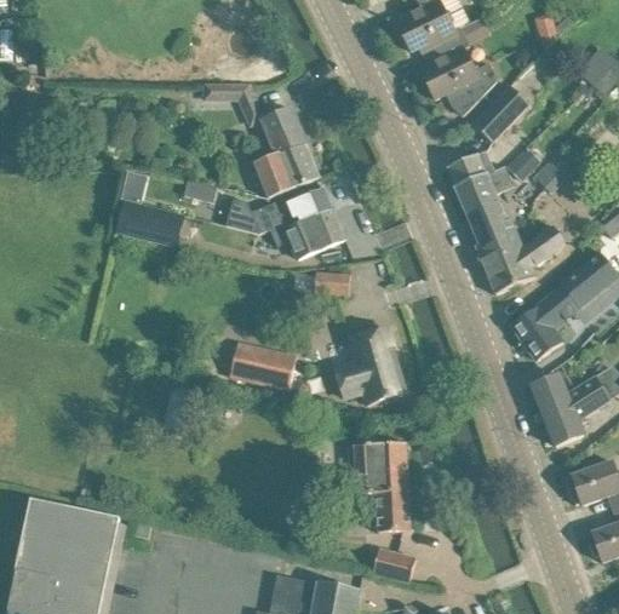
[(476,35),(469,19),(453,27),(439,0),(418,0),(420,6),(395,18),(410,49),(418,45),(419,50),(420,50),(425,61),(462,44),(476,35)]
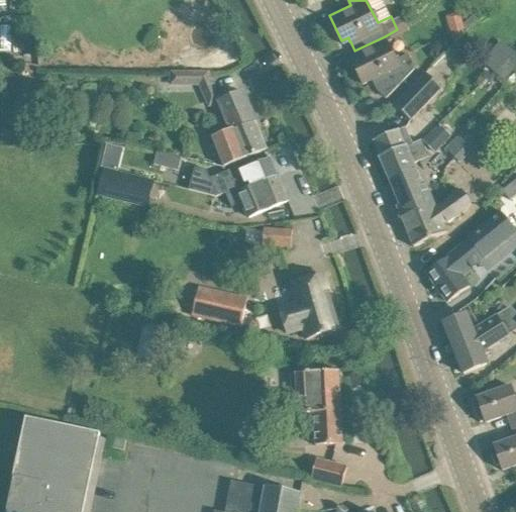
[(407,24),(400,11),(391,16),(397,29),(407,24)]
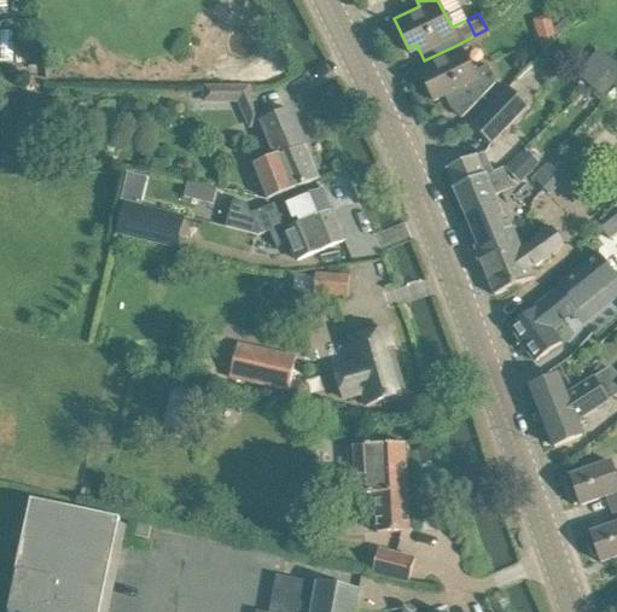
[(461,112),(496,77),(487,59),(471,66),(460,44),(424,60),(425,62),(418,66),(432,97),(444,91),(452,103),(461,112)]
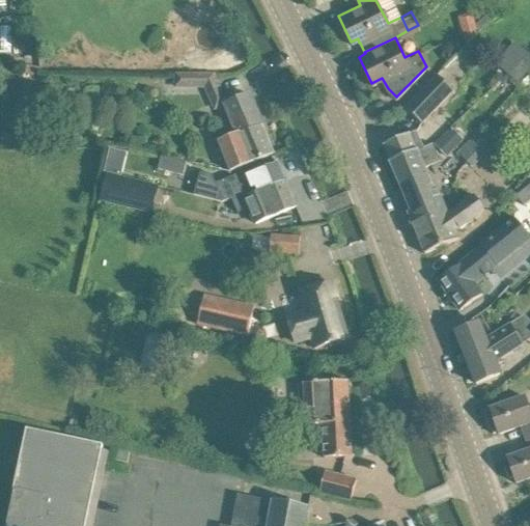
[(529,63),(524,58),(509,73),(519,82),(529,71),(529,63)]
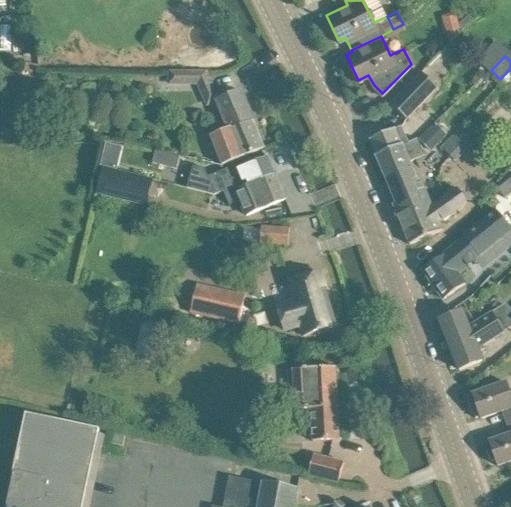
[(182,67),(167,67),(167,81),(182,81),(182,67)]
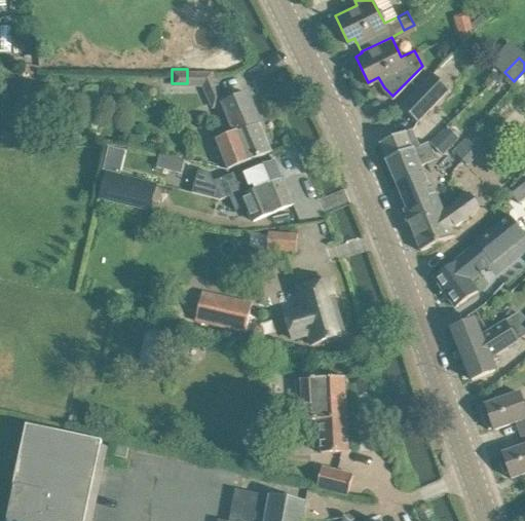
[(429,69),(398,101),(414,117),(445,84),(429,69)]
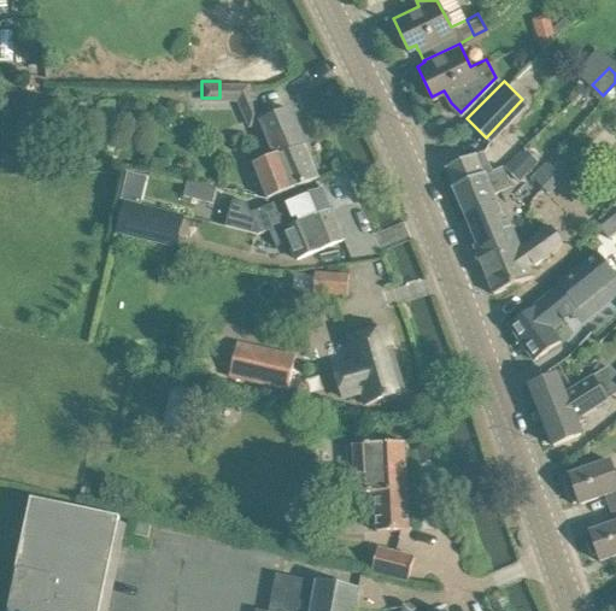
[(275,150),(252,159),(253,164),(262,184),(267,194),(267,195),(277,191),(295,183),(317,174),(303,140),(304,139),(289,105),(267,113),(264,115),(260,117),(260,118),(275,150)]
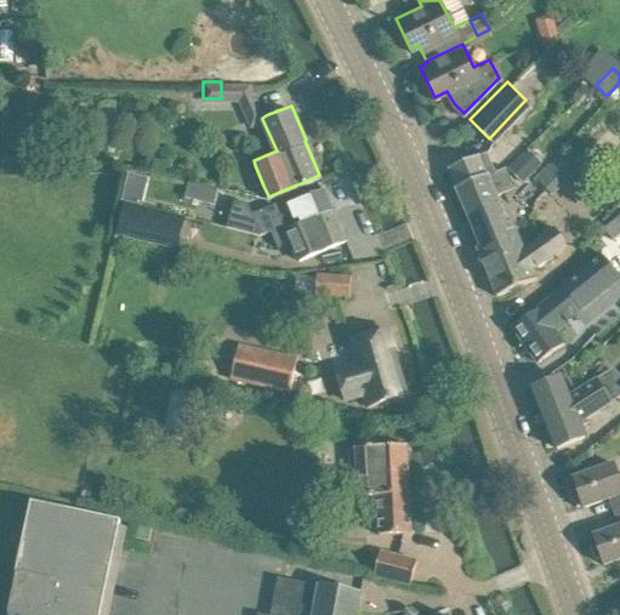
[(528,147),(507,166),(522,182),(542,163),(528,147)]
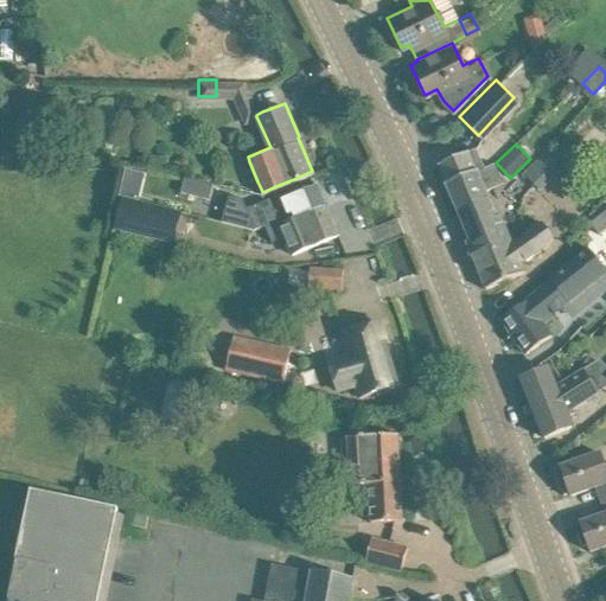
[(493,160),(483,164),(474,145),(438,160),(446,179),(445,180),(458,211),(488,198),(483,189),(503,180),(493,160)]
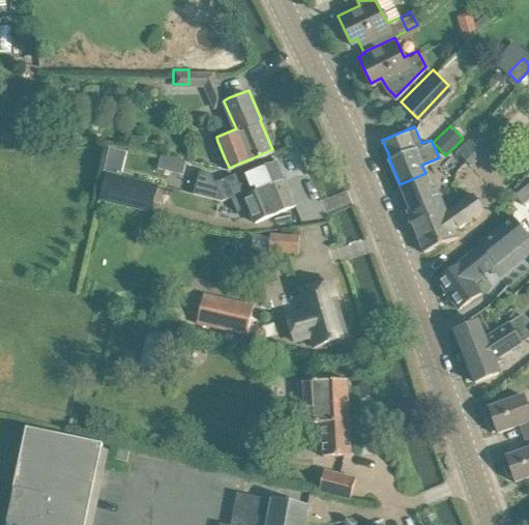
[(473,128),(454,149),(469,164),(489,143),(473,128)]
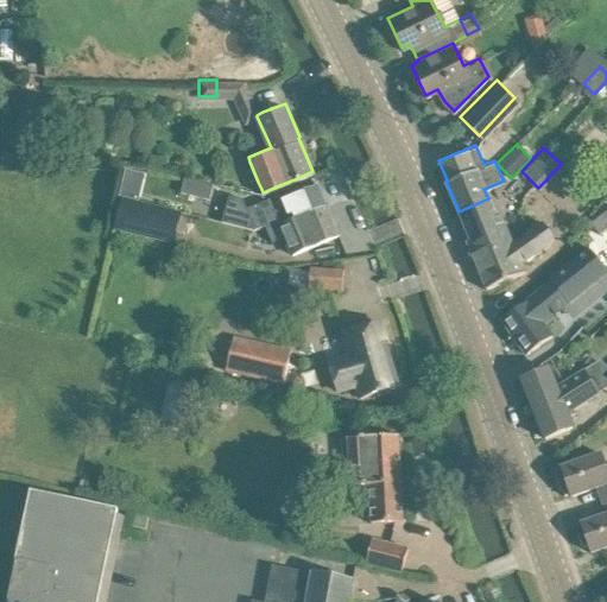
[(212,181),(183,173),(179,189),(208,196),(212,181)]
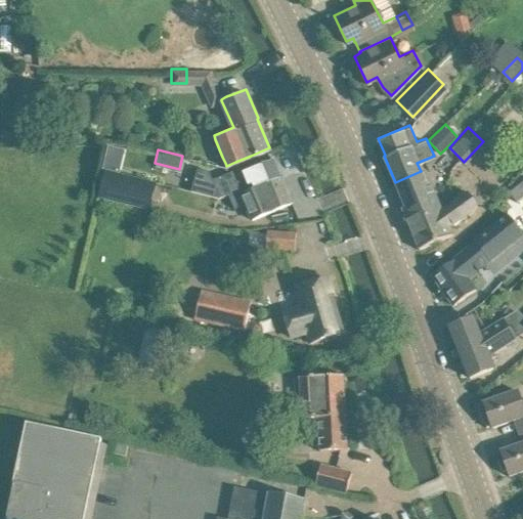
[(252,183),(253,182),(254,184),(280,174),(273,156),(243,169),(241,165),(212,177),(208,168),(197,166),(191,188),(219,195),(228,191),(252,181),(252,183)]
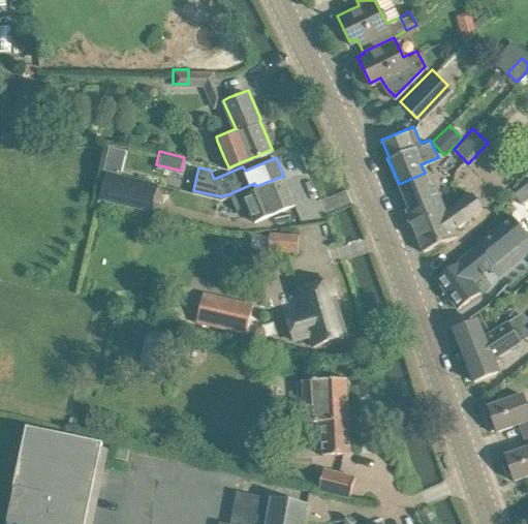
[(102,168),(95,194),(146,208),(152,181),(102,168)]
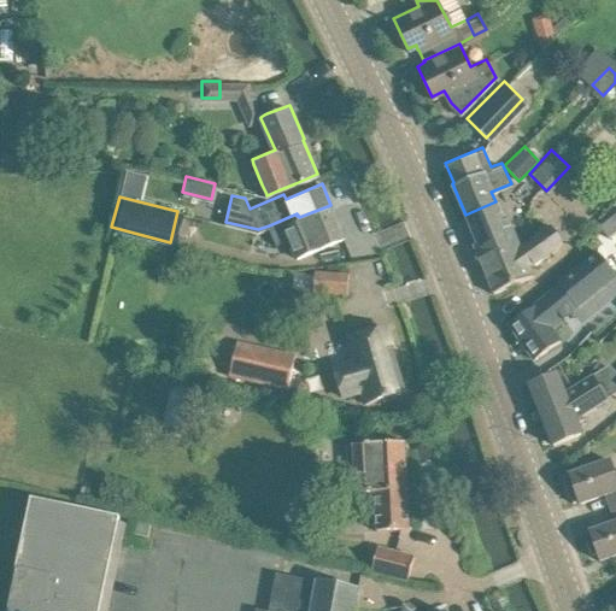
[(518,245),(506,213),(500,216),(496,201),(465,215),(470,228),(471,227),(476,240),(473,241),(481,262),(520,247),(518,245)]
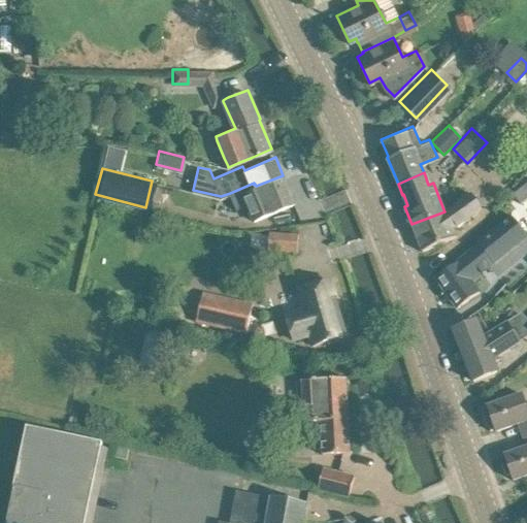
[(254,183),(230,193),(235,206),(246,202),(254,218),(267,213),(272,209),(274,209),(293,201),(283,175),(256,186),(255,184),(254,185),(254,183)]
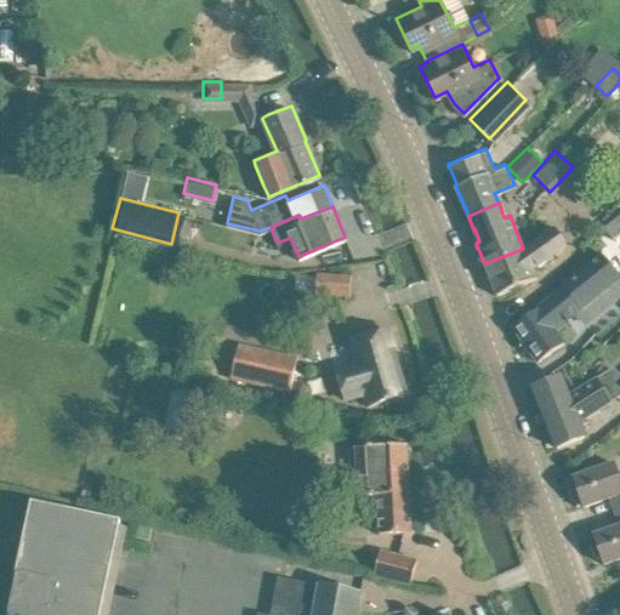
[(557,223),(522,246),(523,249),(484,263),(496,291),(536,274),(533,266),(561,248),(567,239),(557,223)]
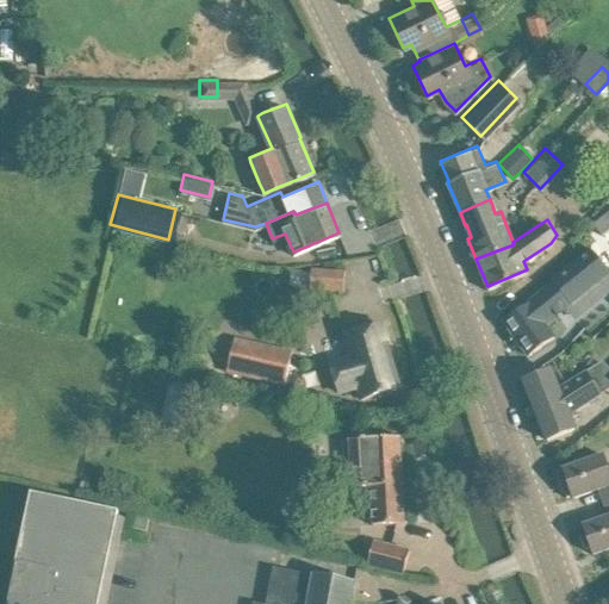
[(527,300),(502,318),(526,354),(552,335),(542,322),(554,312),(557,315),(558,313),(557,312),(564,306),(565,307),(566,306),(565,304),(569,302),(570,303),(608,272),(608,271),(607,272),(589,248),(591,247),(590,246),(550,276),(551,278),(552,276),(553,280),(527,300)]
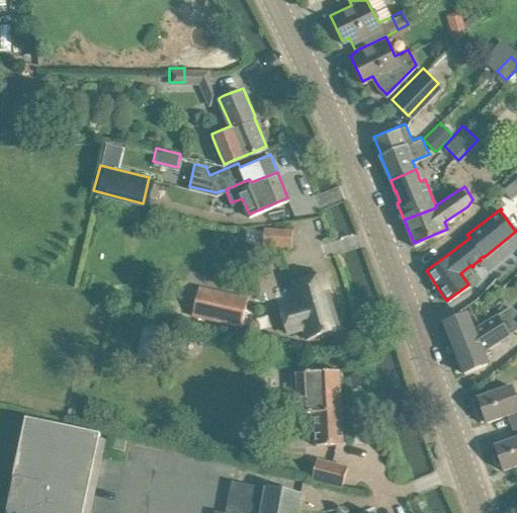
[(290,244),(291,227),(263,225),(262,241),(290,244)]
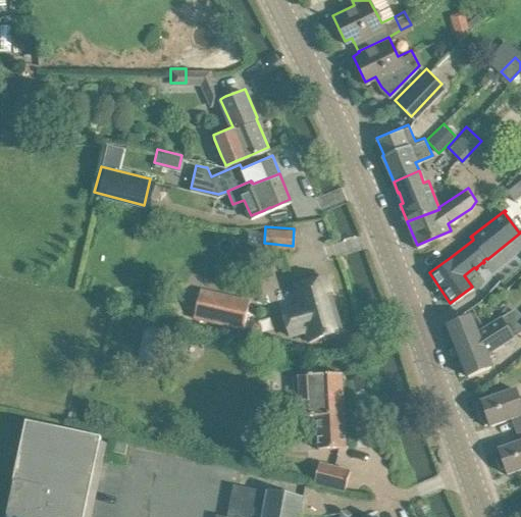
[(342,328),(325,273),(293,283),(299,303),(281,308),(289,332),(305,327),(308,339),(342,328)]
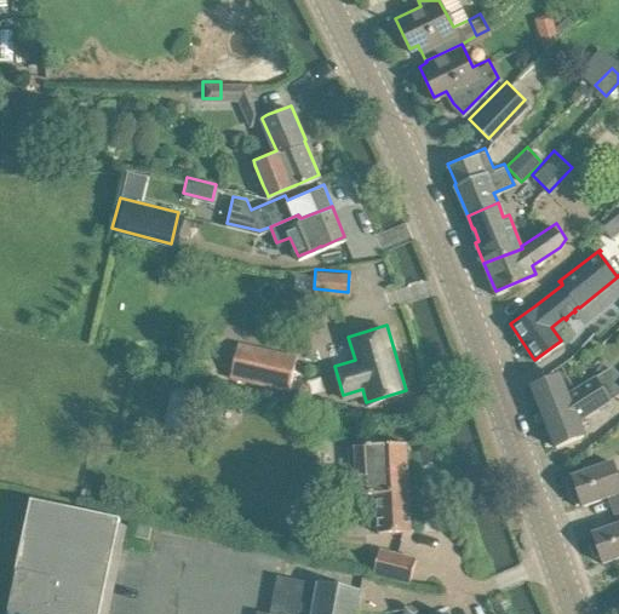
[(236,339),(228,374),(287,388),(294,353),(236,339)]
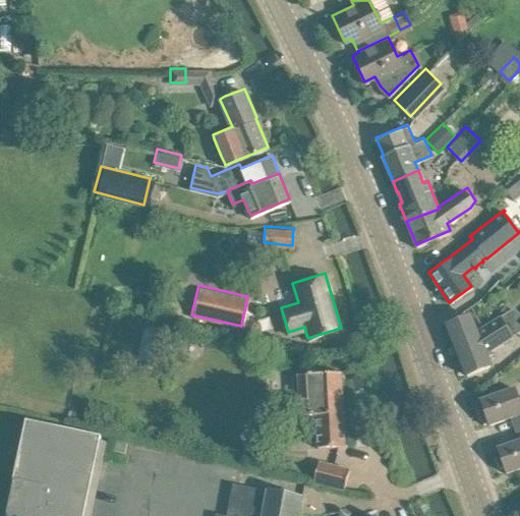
[(469,312),(446,322),(466,373),(489,363),(484,351),(511,334),(508,329),(519,321),(519,312),(514,306),(500,316),(476,330),(469,312)]
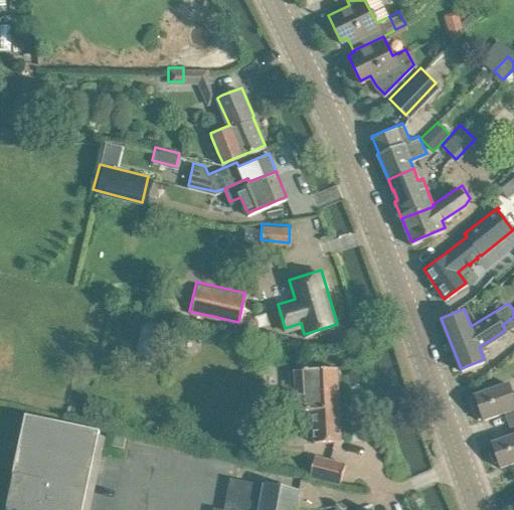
[(339,406),(337,365),(293,367),(295,408),(312,407),(313,440),(340,439),(338,406),(339,406)]
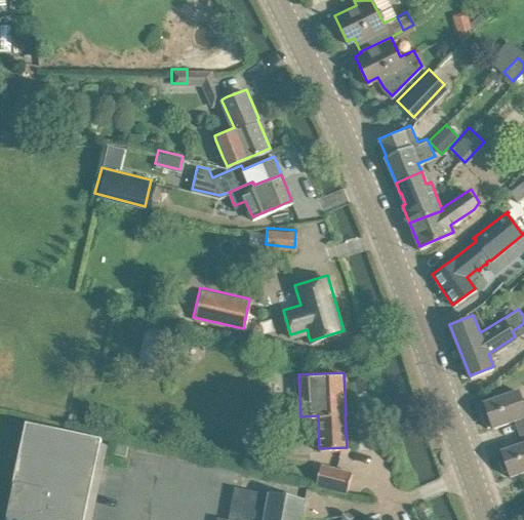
[(523,427),(523,404),(518,388),(483,400),(485,406),(480,408),(486,425),(491,423),(492,426),(515,417),(519,429),(523,427)]
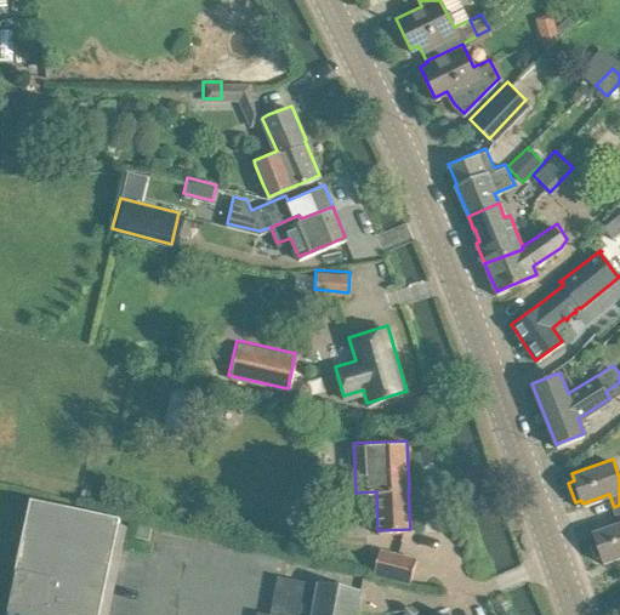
[(97,614),(119,517),(29,497),(15,569),(26,571),(17,610),(0,614),(97,614)]
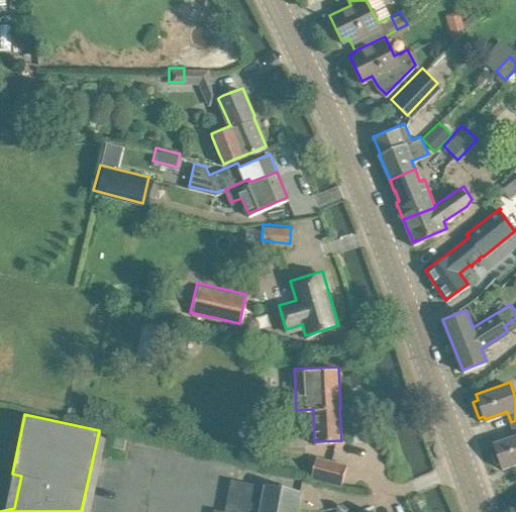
[(494,444),(489,445),(494,462),(499,461),(502,467),(515,461),(515,420),(511,422),(515,434),(493,441),(494,444)]
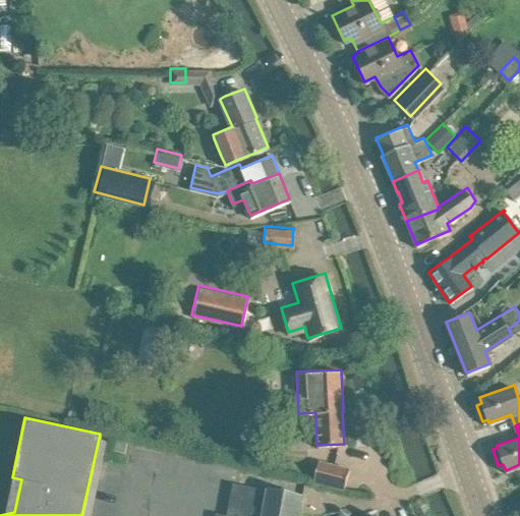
[(343,486),(348,466),(318,459),(312,478),(343,486)]
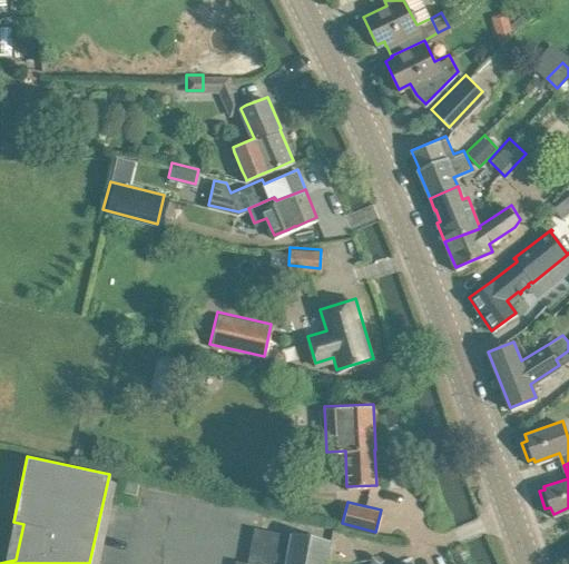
[(325,563),(330,541),(254,525),(247,561),(235,558),(234,563),(325,563)]
